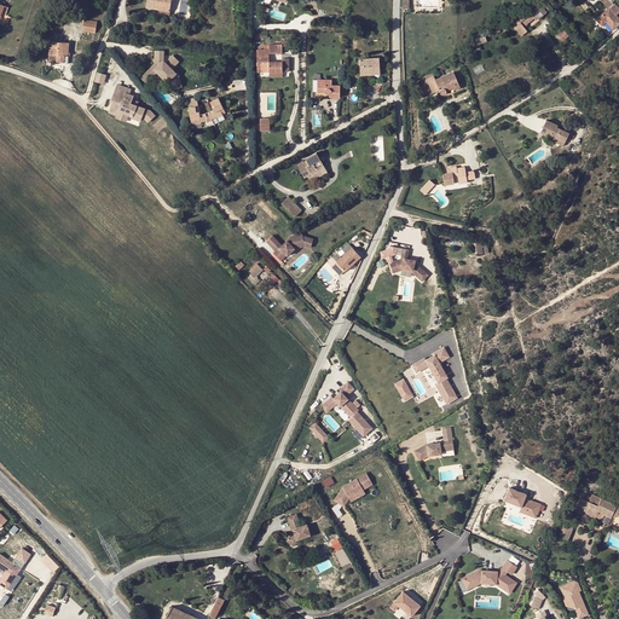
[(146,0),(145,9),(156,10),(157,0),(146,0)]
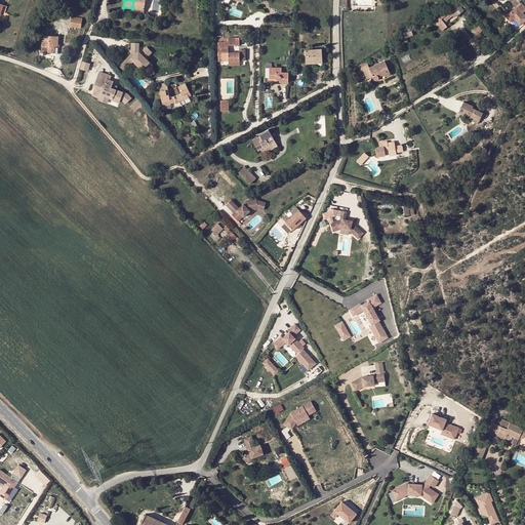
[(146,0),(147,0),(146,0),(133,0),(132,8),(144,10),(144,9),(145,0),(146,0)]
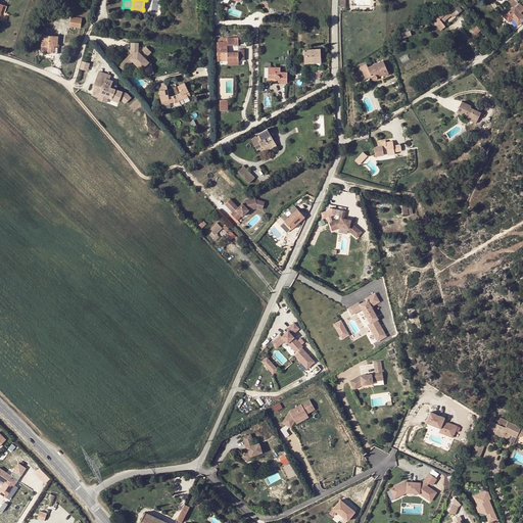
[(456,5),(454,2),(433,18),(434,19),(433,20),(441,30),(445,27),(442,22),(455,13),(456,15),(462,10),(457,4),(456,5)]
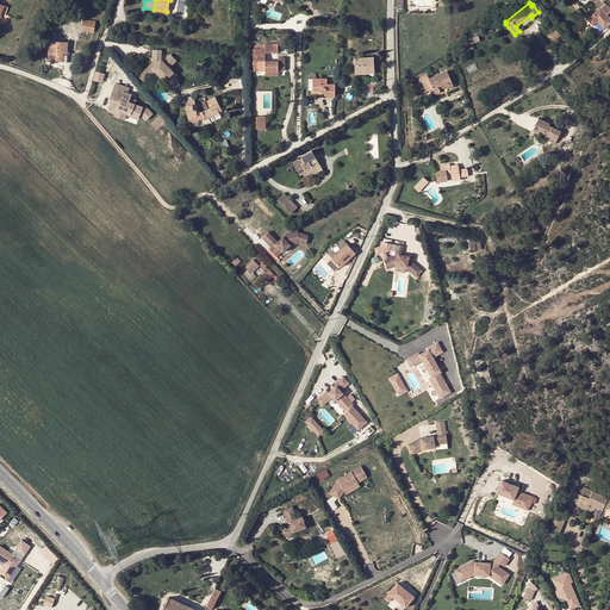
[(609,8),(605,4),(605,5),(599,8),(587,19),(593,25),(598,22),(604,29),(609,23),(609,19),(607,16),(609,12),(609,8)]
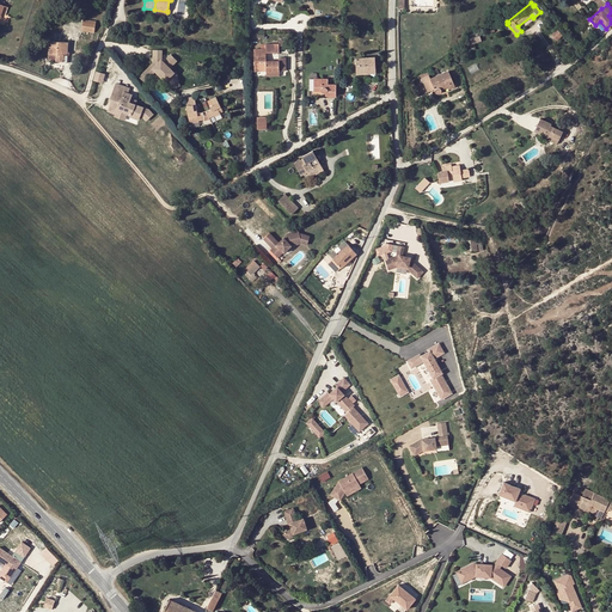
[(83,20),(81,31),(93,32),(96,22),(83,20)]
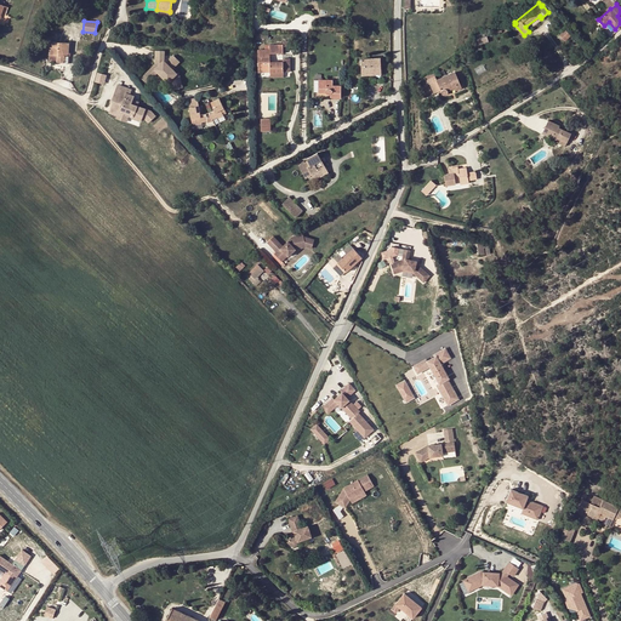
[(567,29),(559,35),(565,41),(571,35),(567,29)]
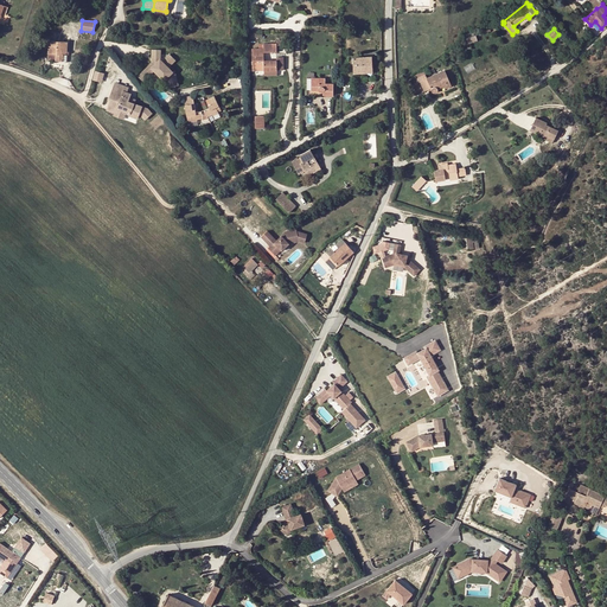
[(473,32),(465,34),(468,44),(478,40),(475,36),(473,32)]
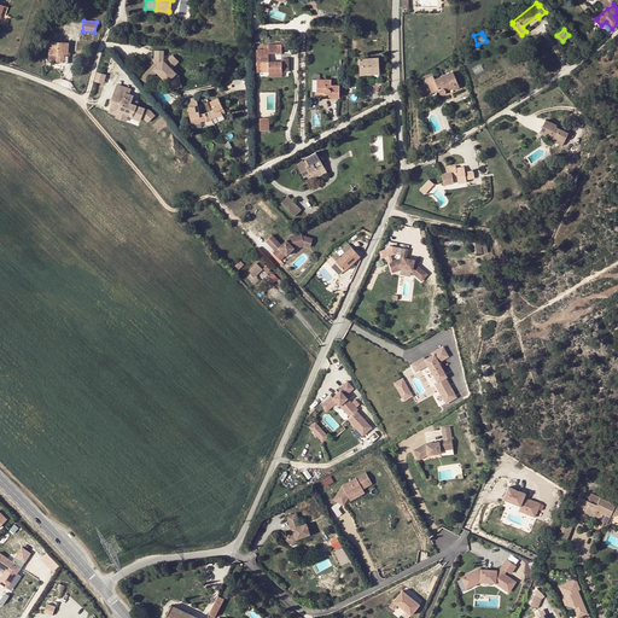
[(62,53),(68,53),(69,44),(50,42),(48,56),(57,56),(56,60),(56,63),(64,63),(64,64),(65,64),(68,63),(68,57),(64,56),(62,56),(62,53)]
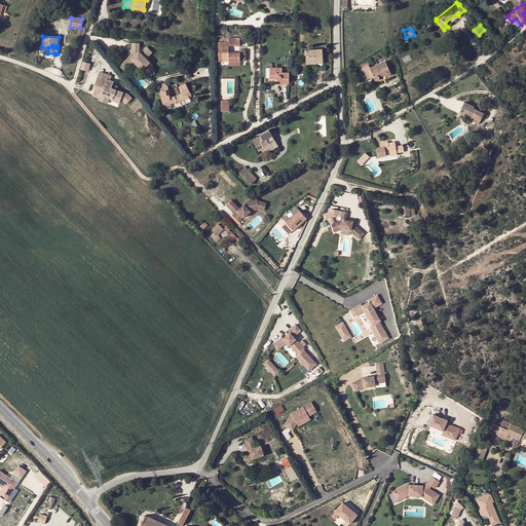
[(228,61),(239,61),(245,61),(246,50),(239,50),(239,52),(228,53),(228,45),(236,45),(236,38),(228,38),(228,42),(218,43),(219,58),(228,58),(228,61)]
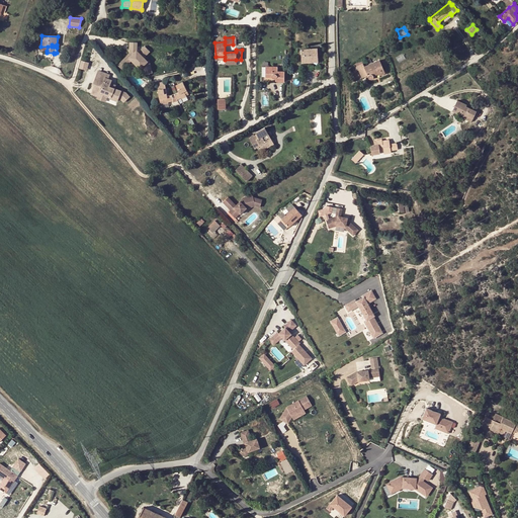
[(130,41),(128,55),(121,55),(120,67),(143,68),(143,73),(151,73),(152,61),(145,60),(145,53),(138,53),(138,41),(130,41)]
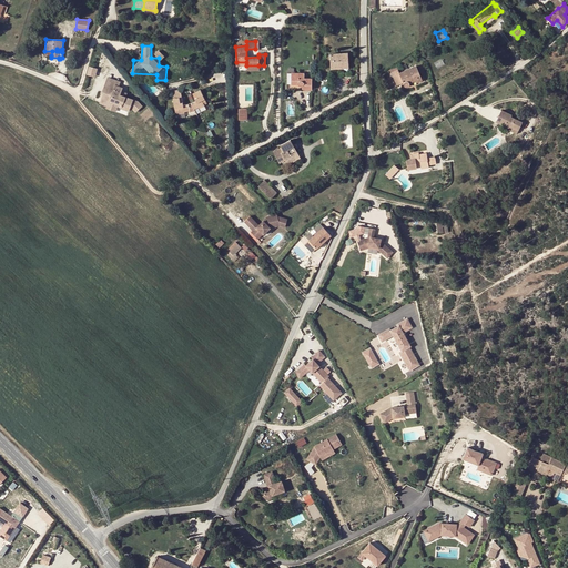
[(152,56),(159,62),(165,56),(159,49),(152,56)]
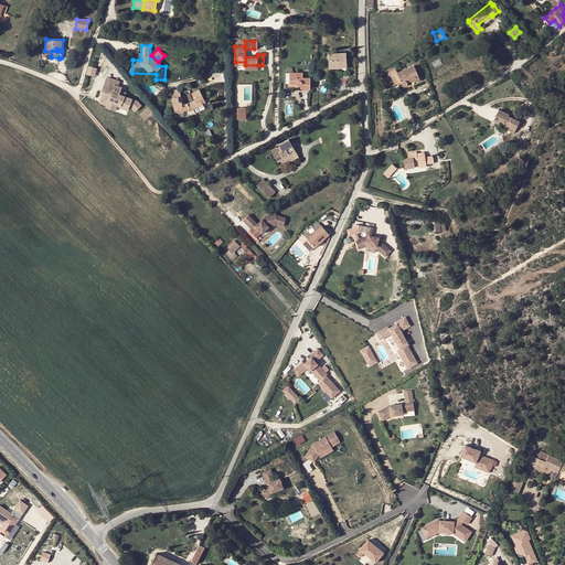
[(347,65),(345,53),(328,54),(329,68),(338,68),(337,65),(347,65)]
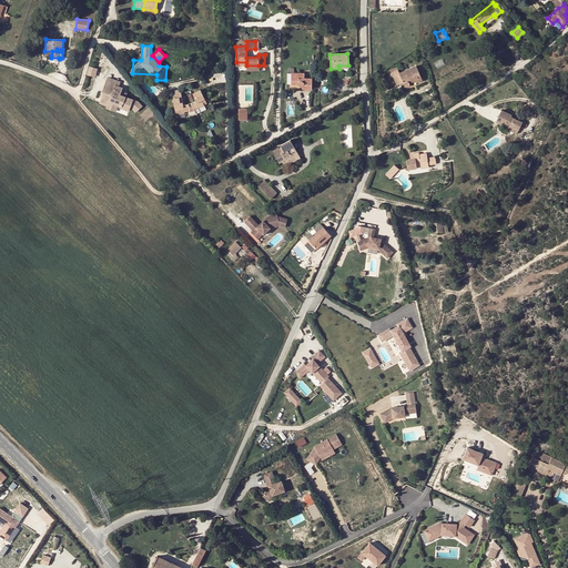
[(95,77),(98,68),(89,66),(87,74),(95,77)]
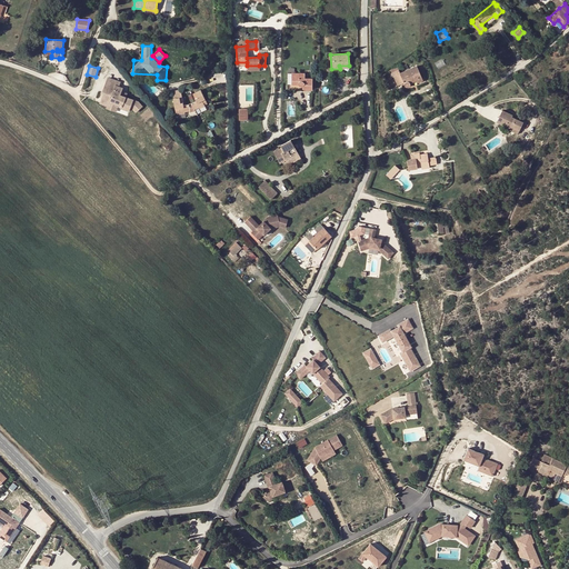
[(392,75),(393,79),(392,79),(396,87),(405,83),(405,85),(405,86),(406,87),(408,88),(410,87),(410,86),(411,85),(411,83),(410,82),(416,80),(417,81),(417,83),(422,80),(417,67),(400,73),(398,67),(390,70),(391,73),(388,76),(388,77),(390,76),(392,75)]
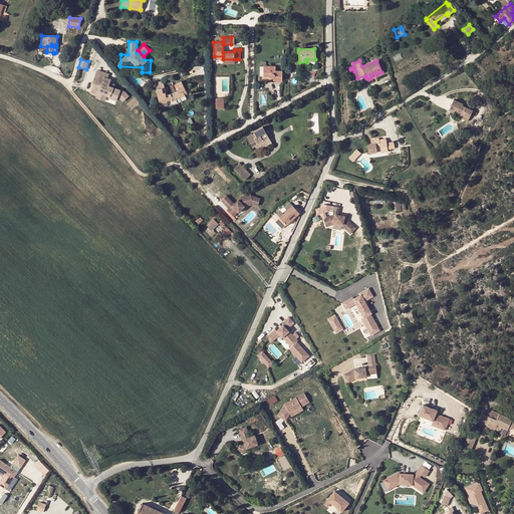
[(275,66),(266,66),(263,66),(263,76),(270,76),(271,77),(272,77),(273,78),(273,80),(282,81),(282,71),(275,71),(275,66)]
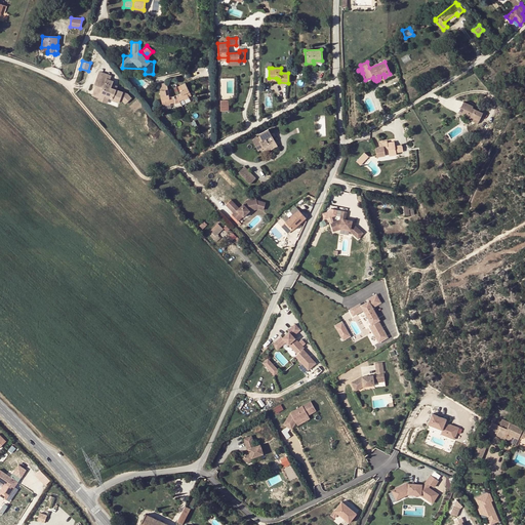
[(98,71),(90,96),(107,102),(109,98),(128,105),(131,94),(117,89),(118,85),(111,83),(113,75),(98,71)]
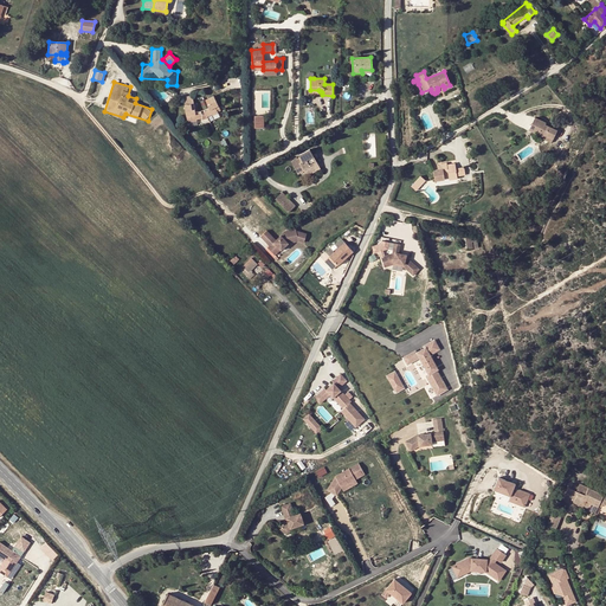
[(182,98),(187,120),(191,118),(191,121),(193,121),(193,122),(197,121),(197,120),(201,118),(202,121),(207,118),(207,117),(212,115),(212,116),(218,114),(218,113),(217,110),(220,109),(213,97),(207,100),(210,104),(207,105),(208,109),(202,111),(200,113),(195,114),(192,96),(182,98)]
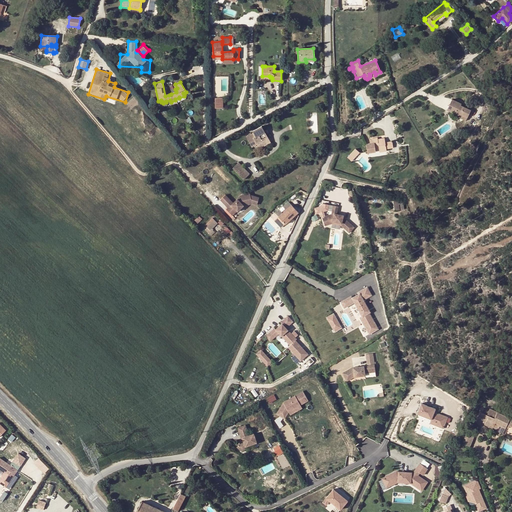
[(447,110),(459,115),(460,114),(467,117),(471,110),(461,106),(462,104),(452,100),(447,110)]
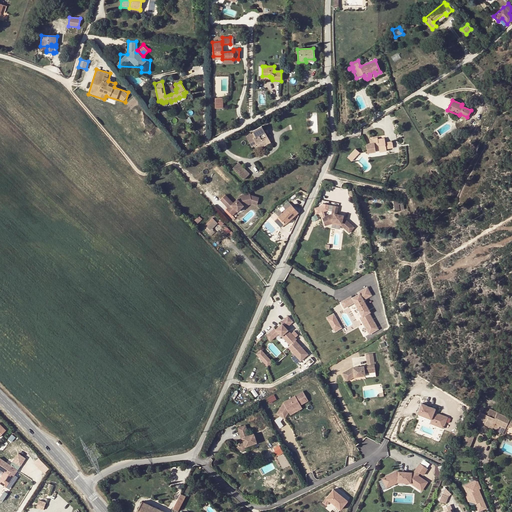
[(288,110),(278,115),(281,122),(291,117),(288,110)]
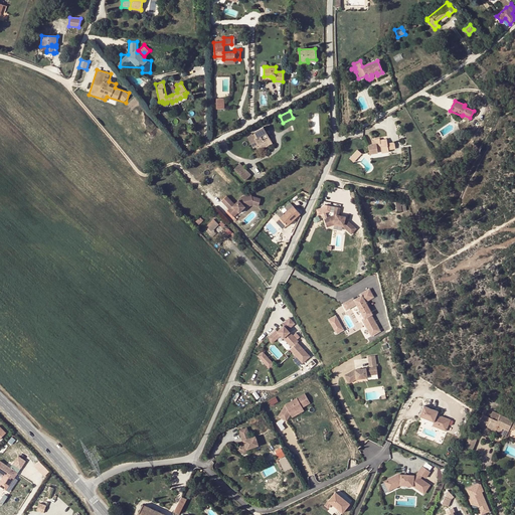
[(264,142),(270,138),(264,128),(253,133),(254,134),(247,138),(253,147),(258,145),(260,147),(265,144),(264,142)]
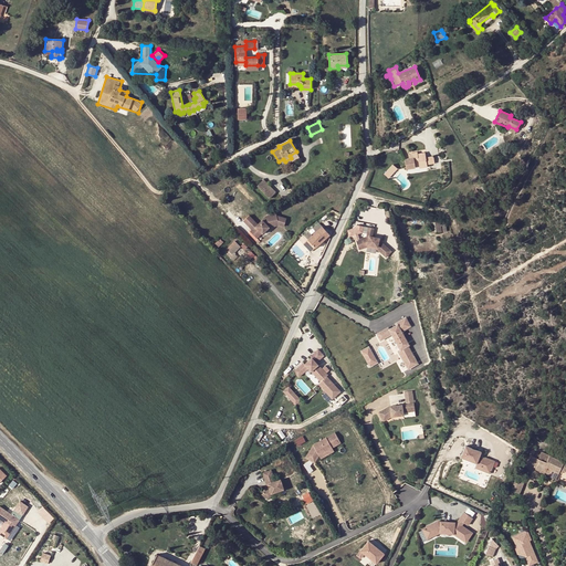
[(349,148),(338,154),(341,159),(352,153),(349,148)]
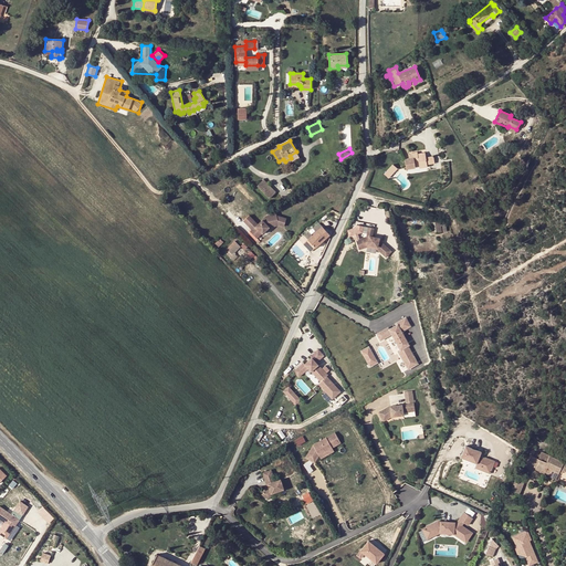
[(299,157),(296,152),(290,156),(291,158),(285,161),(286,164),(299,157)]
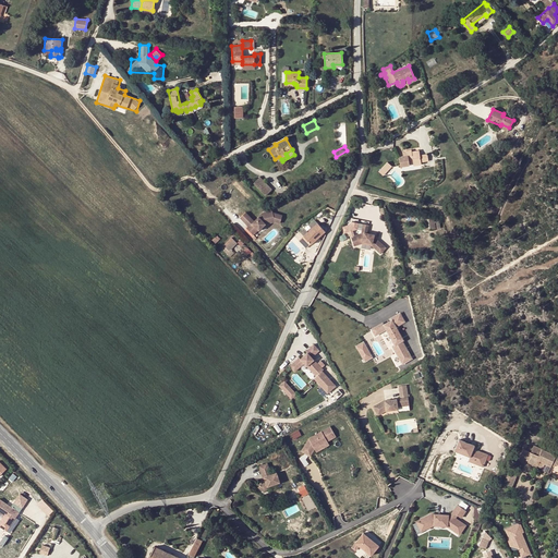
[(410,166),(410,165),(410,164),(413,162),(414,165),(414,166),(422,165),(421,162),(420,155),(420,153),(413,155),(412,153),(412,150),(403,153),(403,157),(399,158),(401,167),(410,166)]
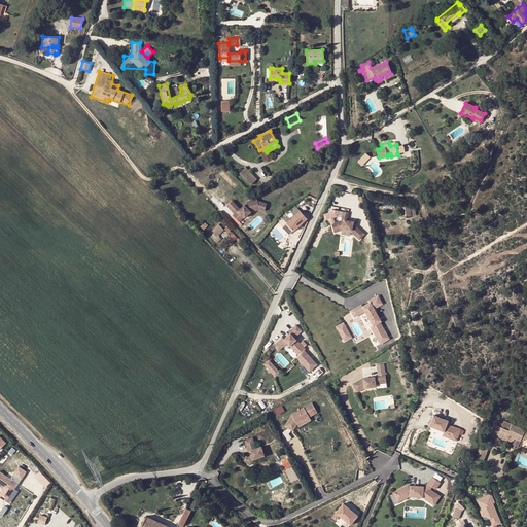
[(169,152),(163,157),(166,162),(170,159),(172,156),(169,152)]
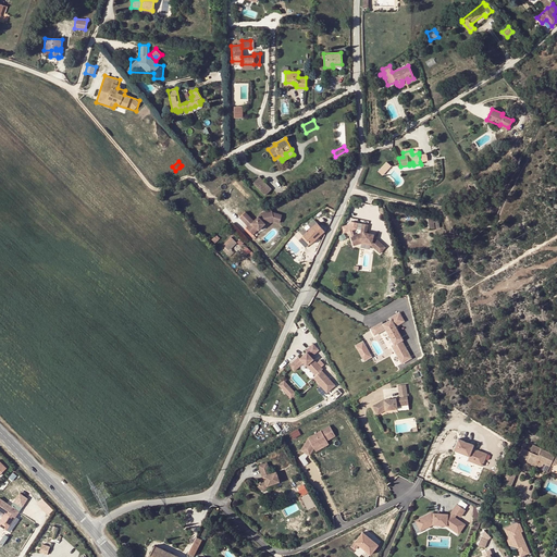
[(387,162),(382,169),(386,173),(392,166),(387,162)]
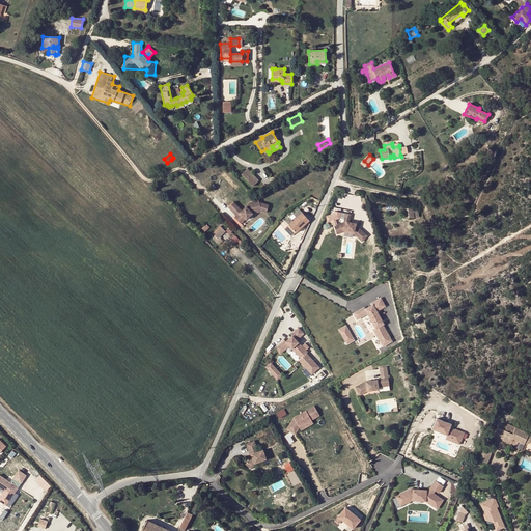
[(248,167),(241,174),(253,187),(259,179),(248,167)]
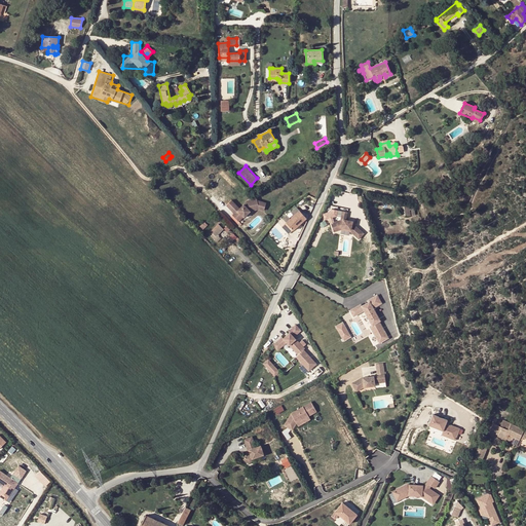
[(232,216),(238,222),(243,217),(245,217),(251,212),(260,210),(264,211),(266,203),(257,200),(257,199),(248,201),(239,209),(234,214),(232,216)]
